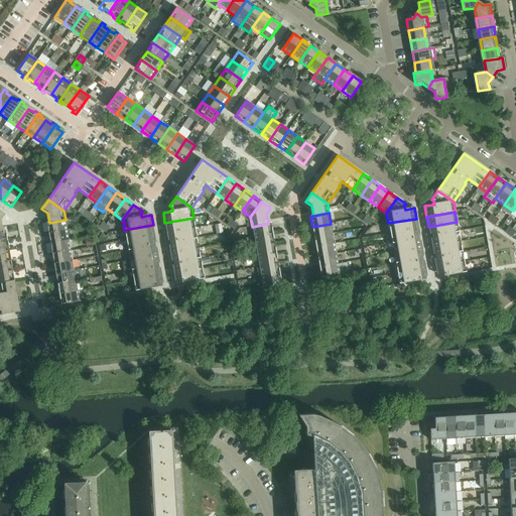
[(194,218),(164,223),(166,233),(195,228),(194,218)]
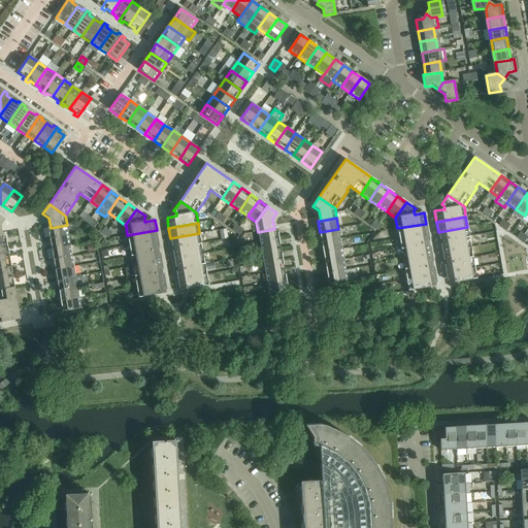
[(426,224),(397,228),(399,239),(428,234),(426,224)]
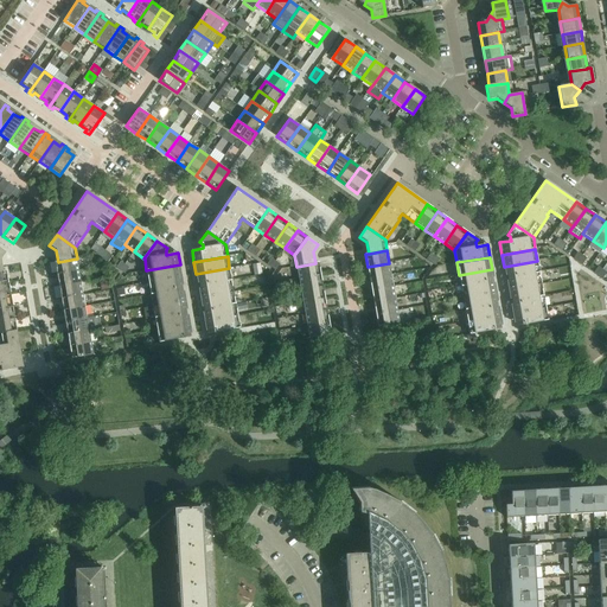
[(55,262),(57,275),(78,270),(77,259),(58,262),(55,262)]
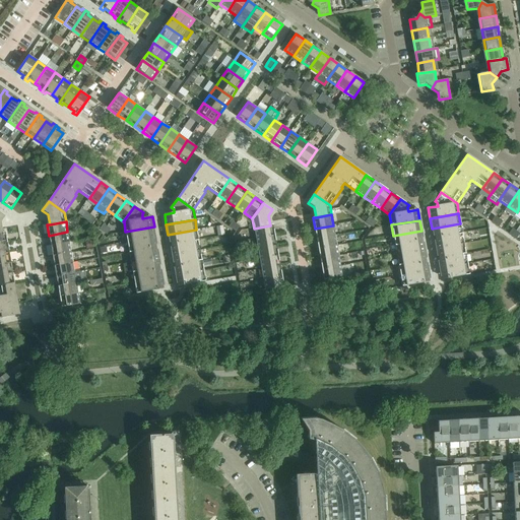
[(460,223),(432,229),(434,239),(462,234),(460,223)]
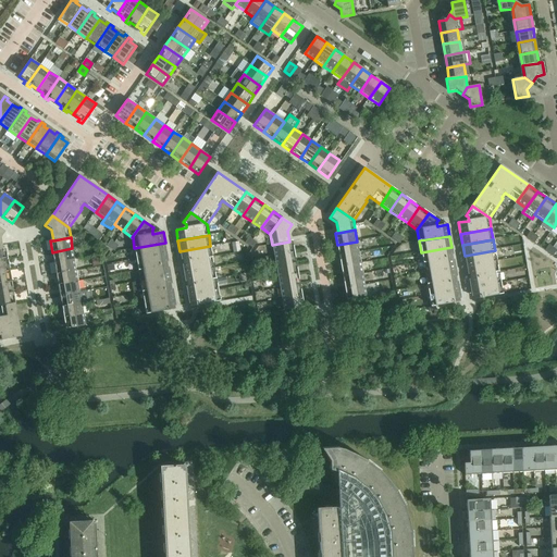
[(289,242),(272,245),(274,256),(294,252),(293,240),(289,242)]
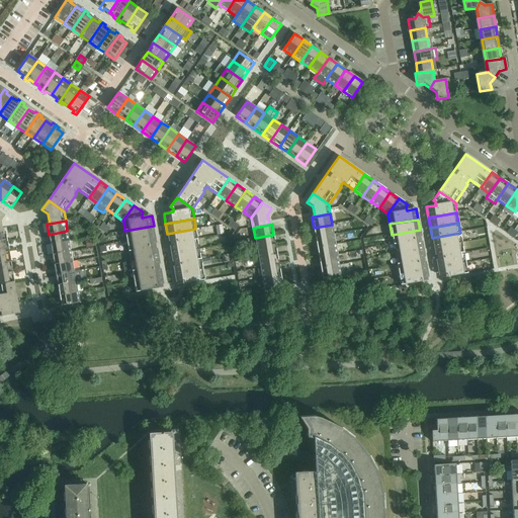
[(332,225),(314,228),(315,238),(334,235),(332,225)]
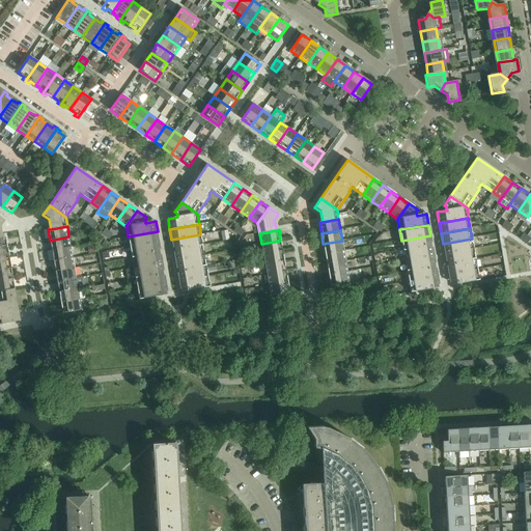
[(158,231),(128,236),(130,247),(159,242),(158,231)]
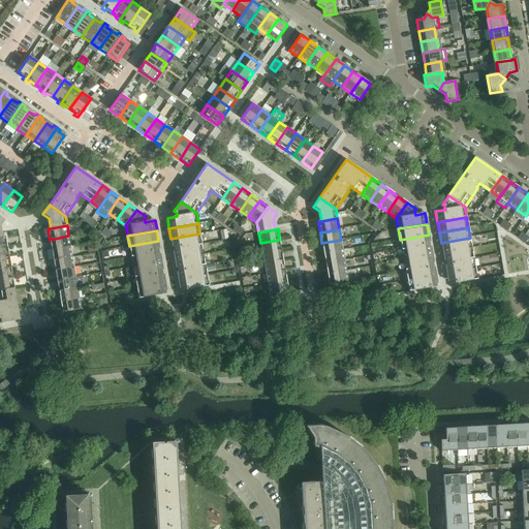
[(199,234),(170,239),(173,249),(201,244),(199,234)]
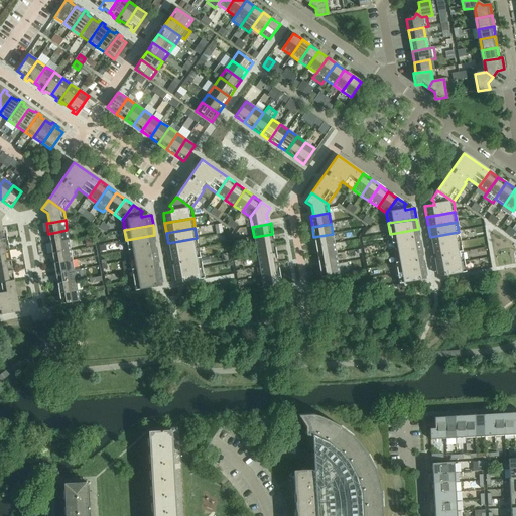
[(418,229),(390,234),(392,244),(420,239),(418,229)]
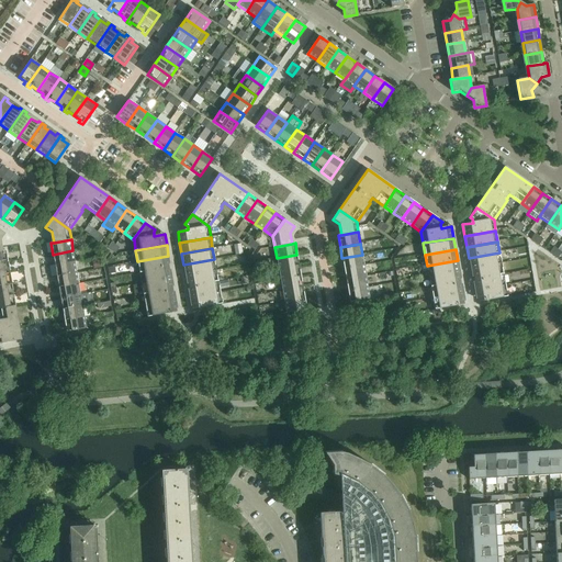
[(72,250),(53,255),(55,266),(75,262),(72,250)]
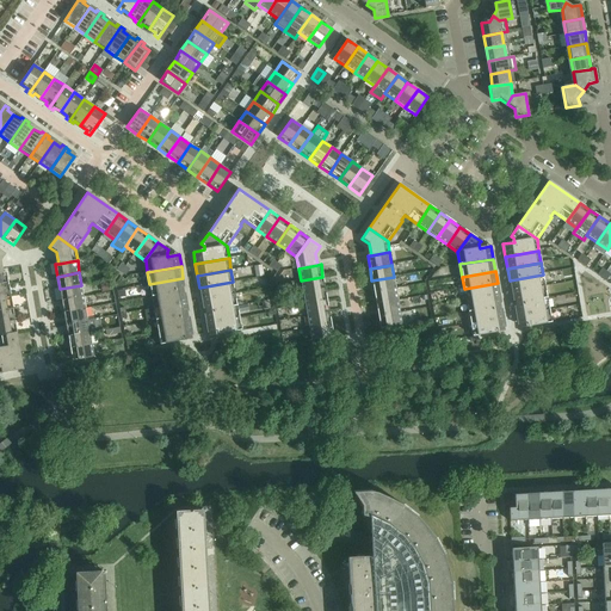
[(543,275),(510,281),(511,292),(545,287),(543,275)]
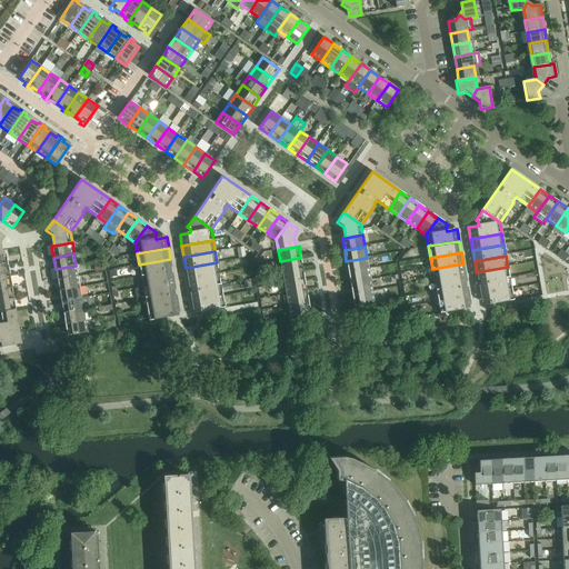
[(300,258),(280,261),(282,272),(302,269),(300,258)]
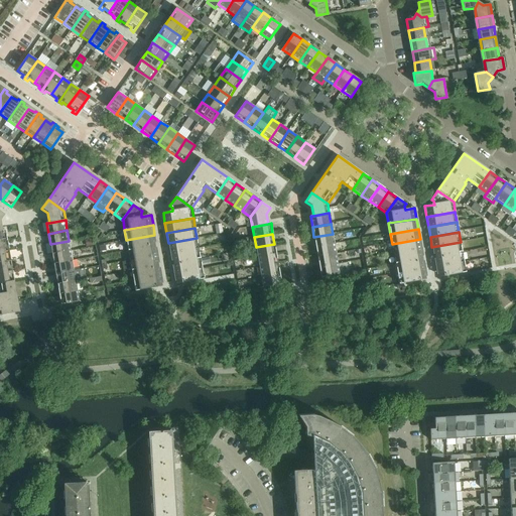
[(333,234),(313,237),(315,247),(335,244),(333,234)]
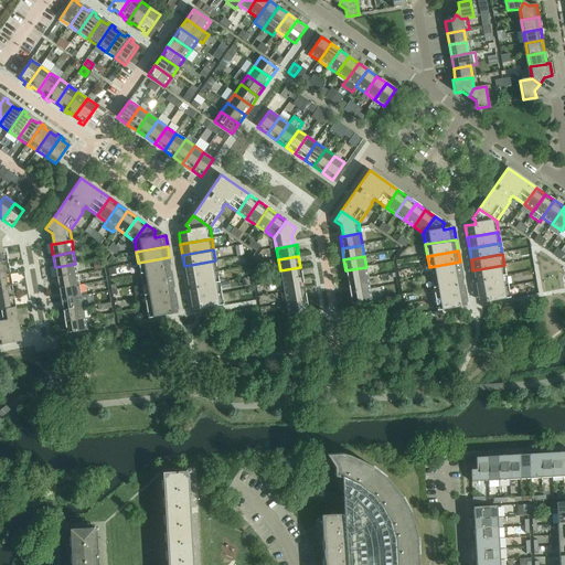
[(169,257),(138,263),(140,274),(171,268),(169,257)]
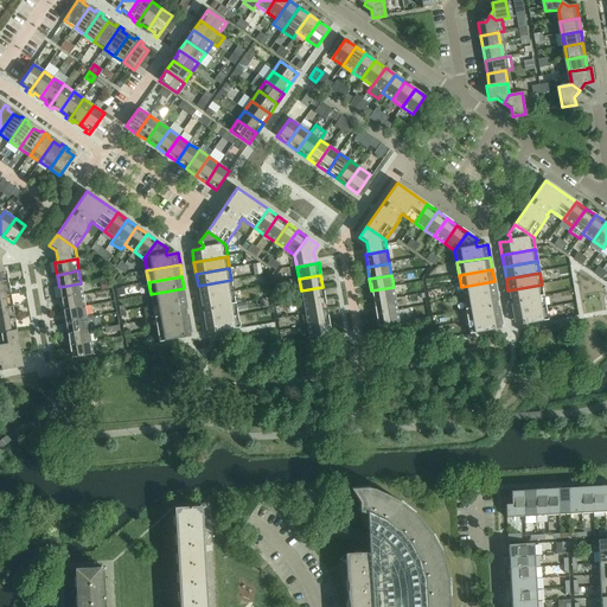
[(231,280),(198,286),(200,298),(234,292),(231,280)]
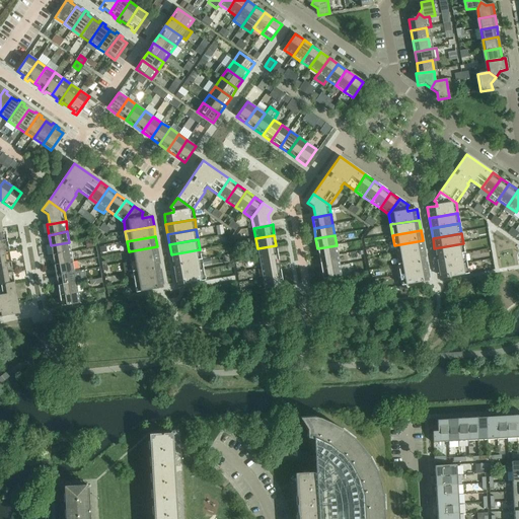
[(423,240),(394,245),(395,255),(425,250),(423,240)]
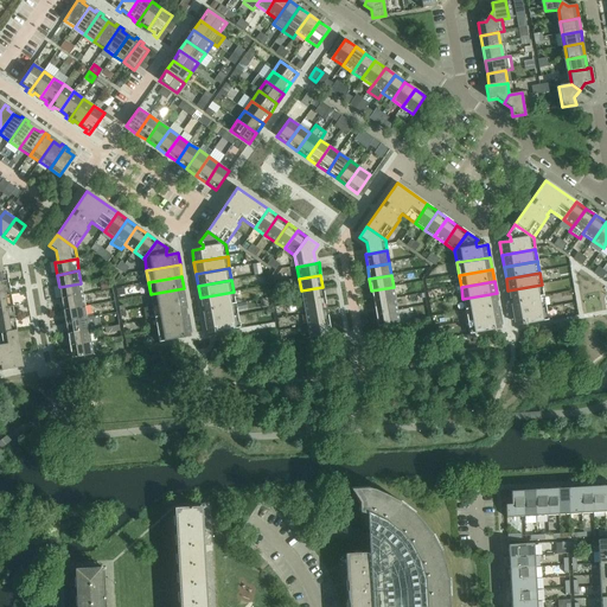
[(0,285),(0,296),(11,295),(8,283),(0,285)]
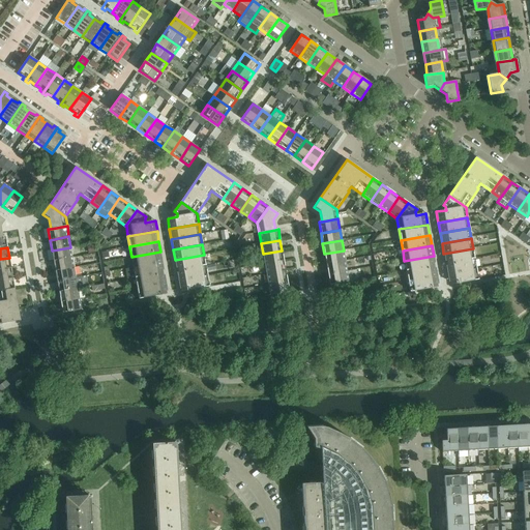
[(70,247),(52,251),(53,261),(72,258),(70,247)]
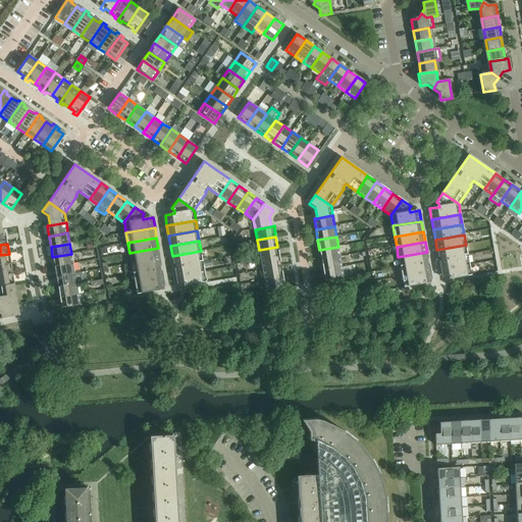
[(466,245),(436,250),(438,260),(467,255),(466,245)]
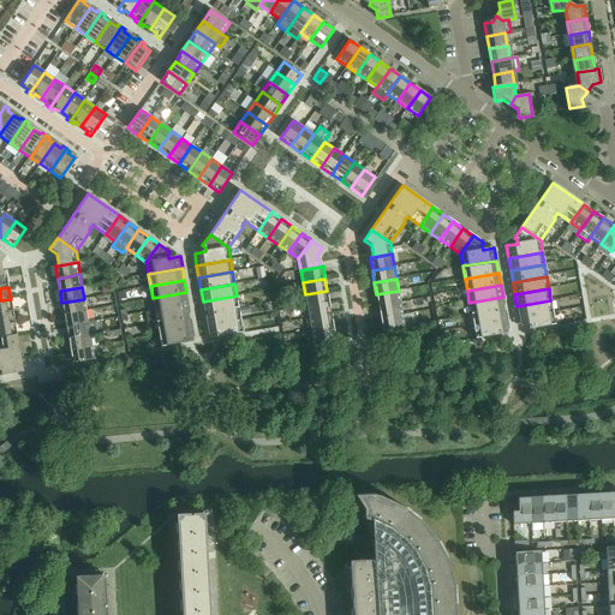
[(327,291),(305,294),(308,306),(329,303),(327,291)]
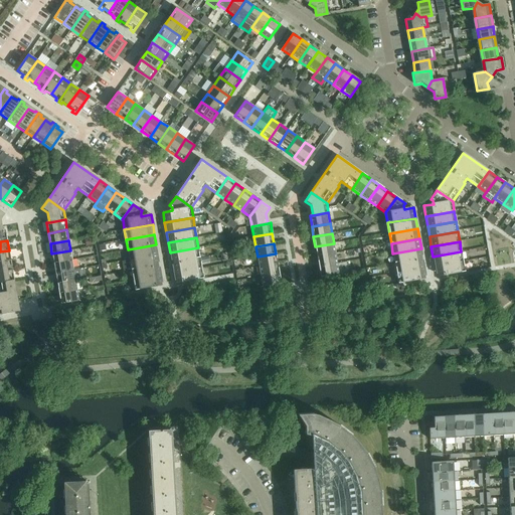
[(334,243),(315,246),(317,256),(336,253),(334,243)]
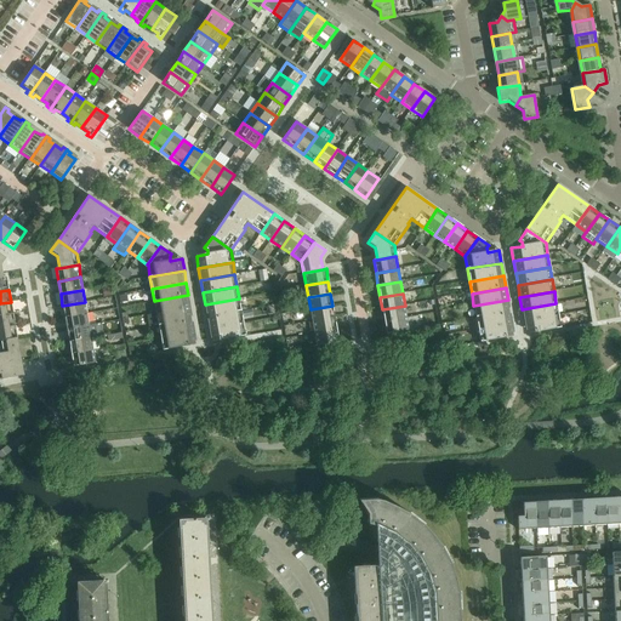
[(188,295),(154,301),(157,313),(191,307),(188,295)]
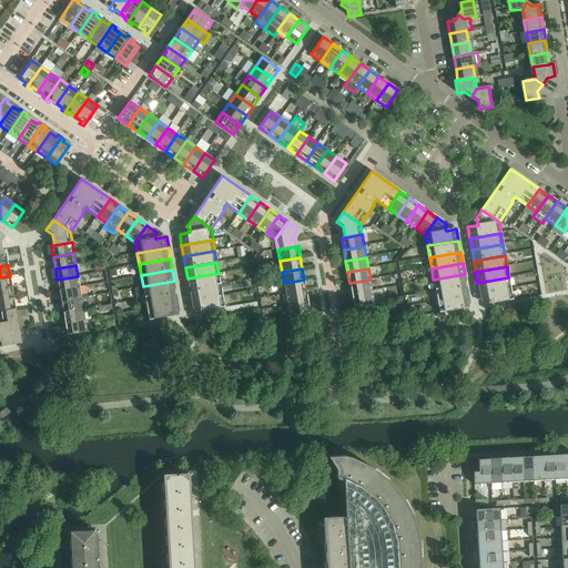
[(219,273),(188,279),(190,291),(221,285),(219,273)]
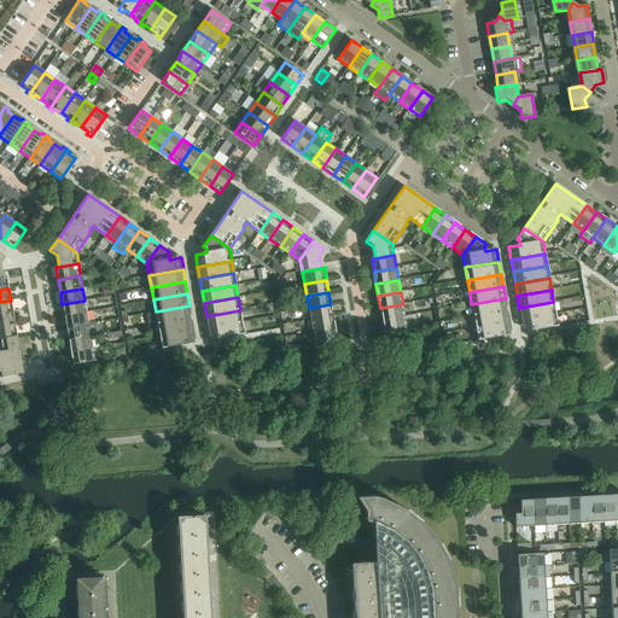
[(506,298),(471,304),(473,316),(507,310),(506,298)]
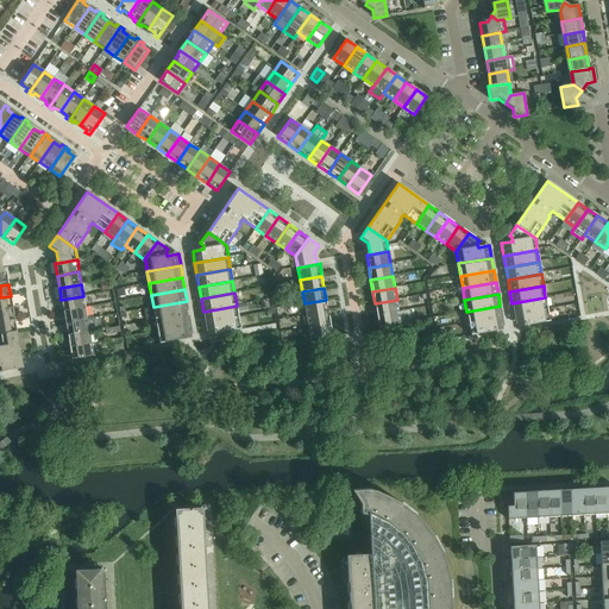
[(11,296),(0,297),(0,309),(13,308),(11,296)]
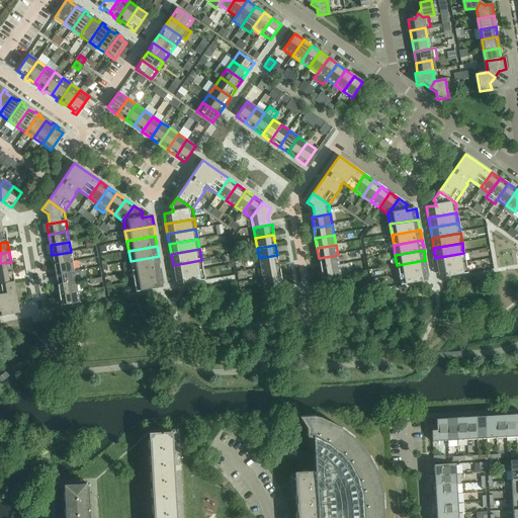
[(71,252),(52,255),(54,265),(73,262),(71,252)]
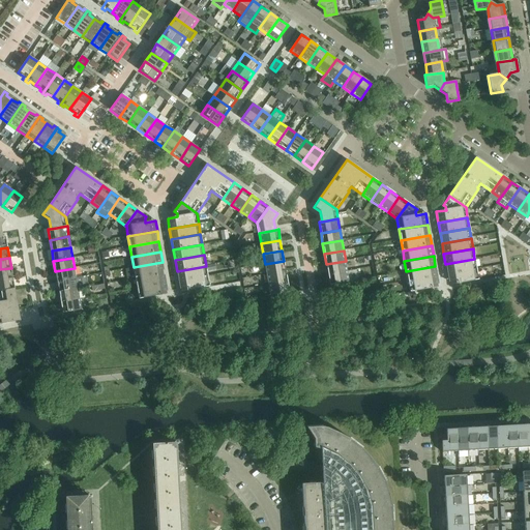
[(474,259),(445,264),(447,274),(476,269),(474,259)]
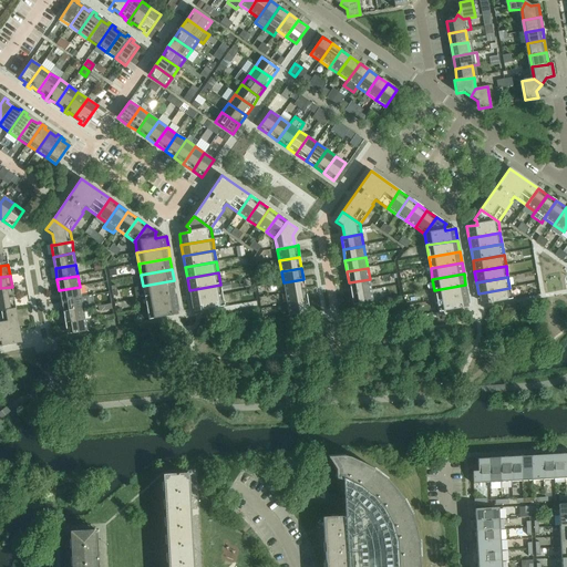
[(303,279),(284,282),(285,294),(306,290),(303,279)]
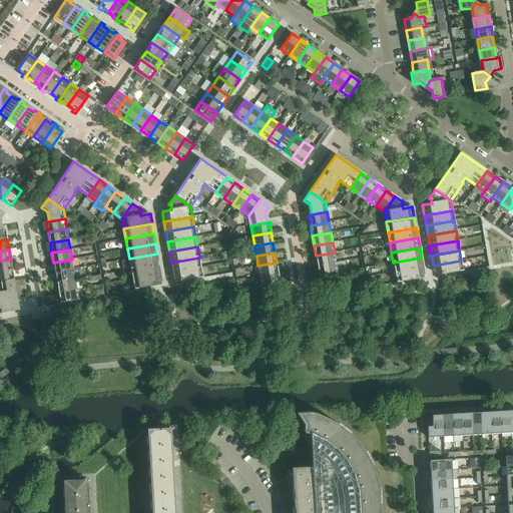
[(335,252),(316,255),(318,266),(336,263),(335,252)]
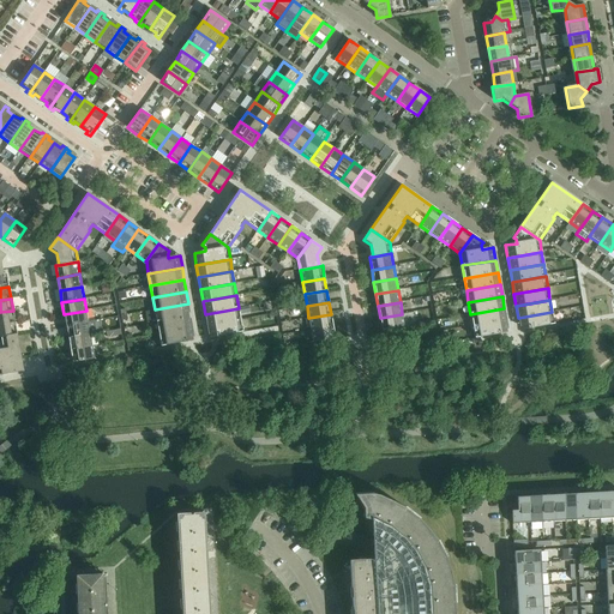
[(188,304),(155,309),(156,323),(191,317),(188,304)]
